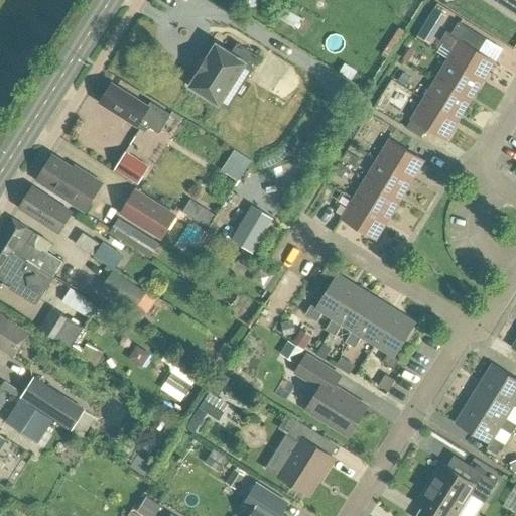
[(254,0),(246,0),(249,9),(257,7),(254,0)]
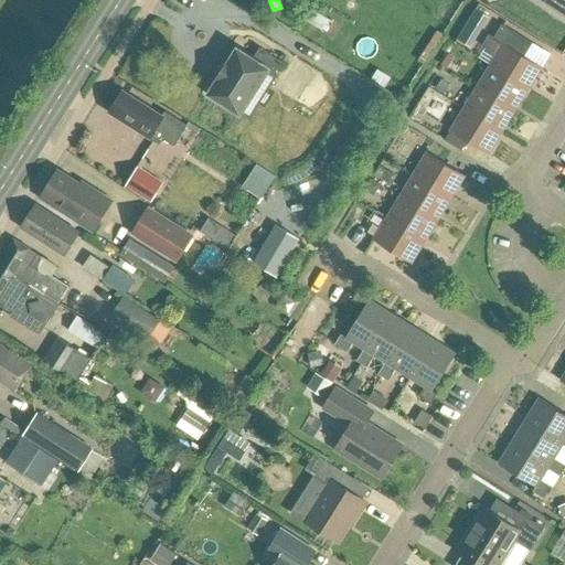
[(564,0),(544,0),(543,3),(564,17),(564,0)]
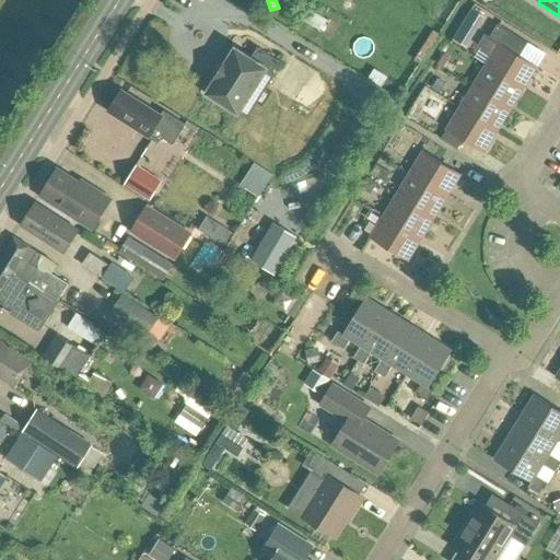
[(470,10),(462,24),(475,33),(483,18),(470,10)]
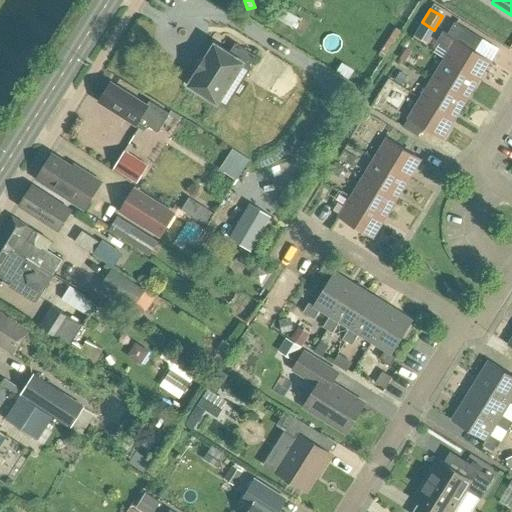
[(447,34),(443,31),(436,42),(450,50),(444,59),(478,80),(490,60),(475,51),(482,39),(455,22),(447,34)]
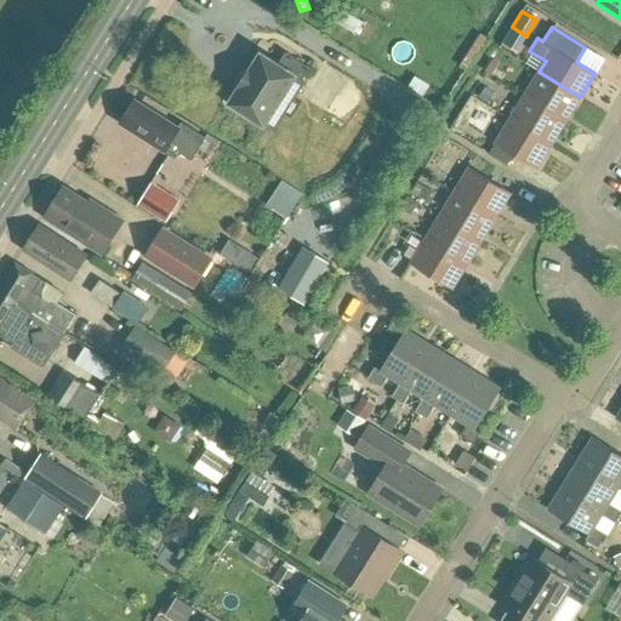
[(311,67),(286,52),(278,64),(261,53),(250,70),(240,86),(229,103),(265,125),(296,75),(302,80),(311,67)]
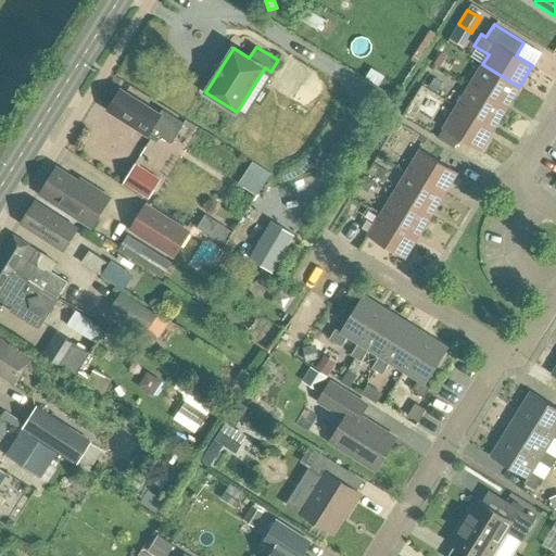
[(506,109),(519,87),(482,64),(469,86),(506,109)]
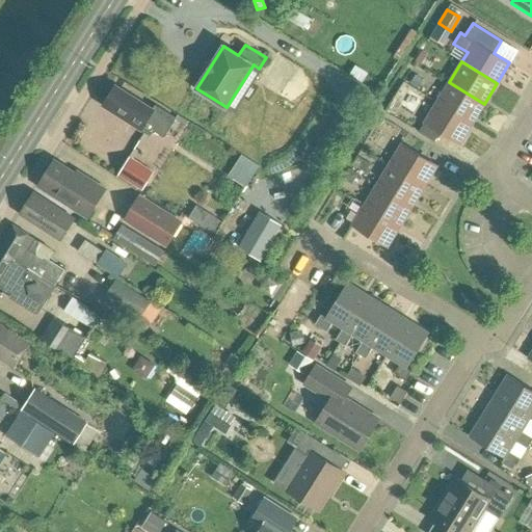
[(416,74),(411,82),(419,86),(423,78),(416,74)]
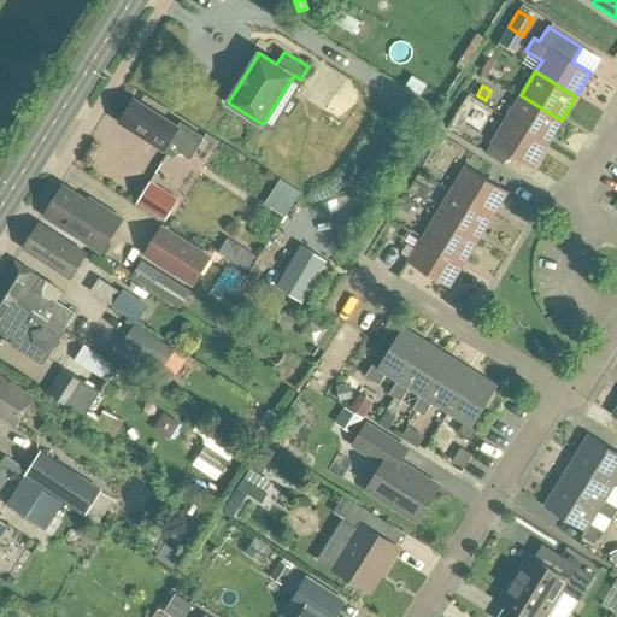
[(506,119),(547,145),(562,121),(521,95),(506,119)]
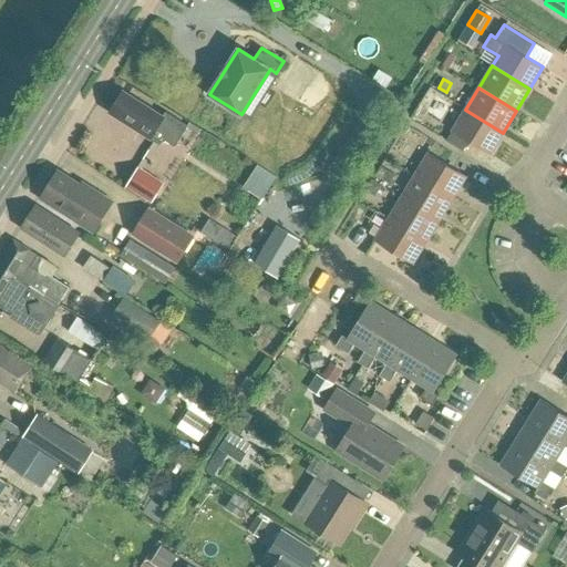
[(175,146),(189,124),(167,110),(164,115),(124,92),(111,114),(161,144),(164,140),(175,146)]
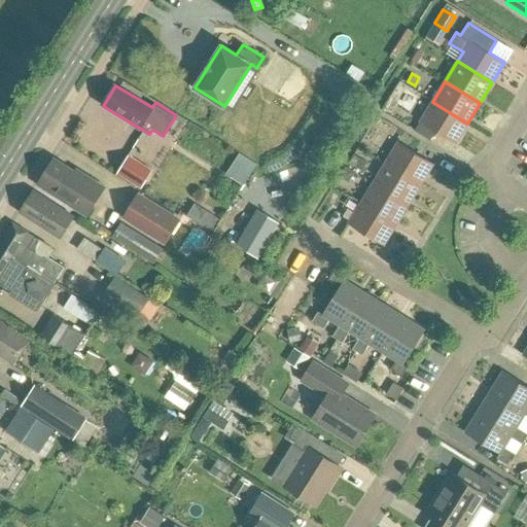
[(455,143),(467,124),(432,102),(420,121),(455,143)]
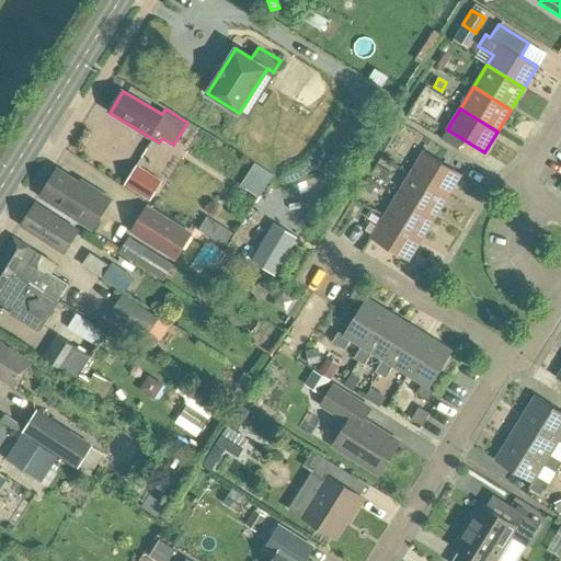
[(410,173),(448,196),(461,174),(423,151),(410,173)]
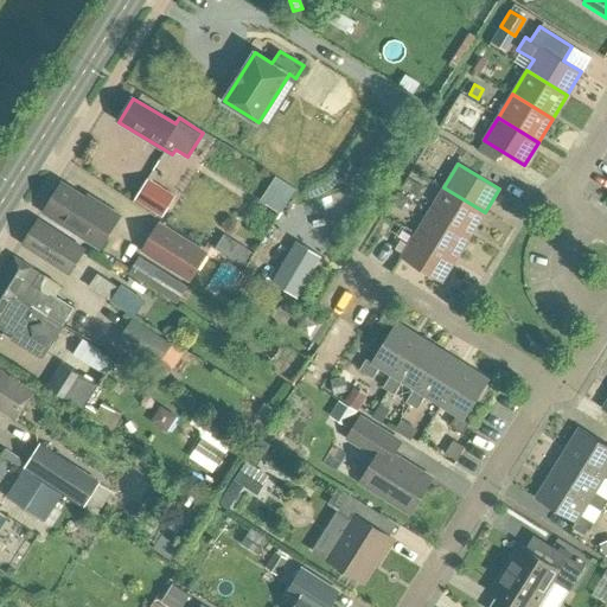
[(148,179),(135,197),(163,216),(174,197),(148,179)]
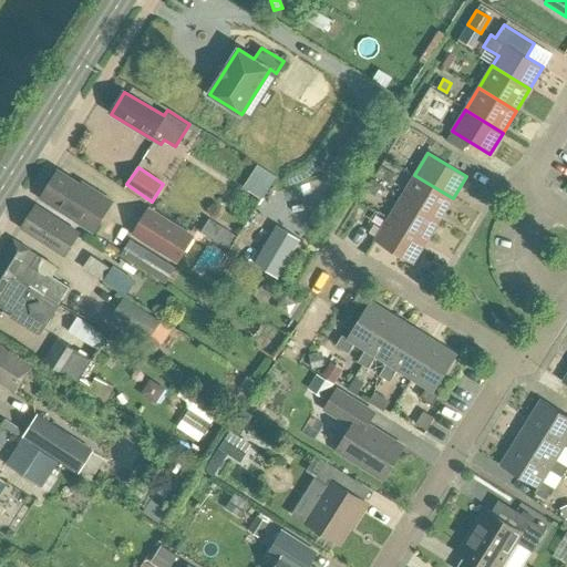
[(388,185),(394,176),(380,167),(374,176),(388,185)]
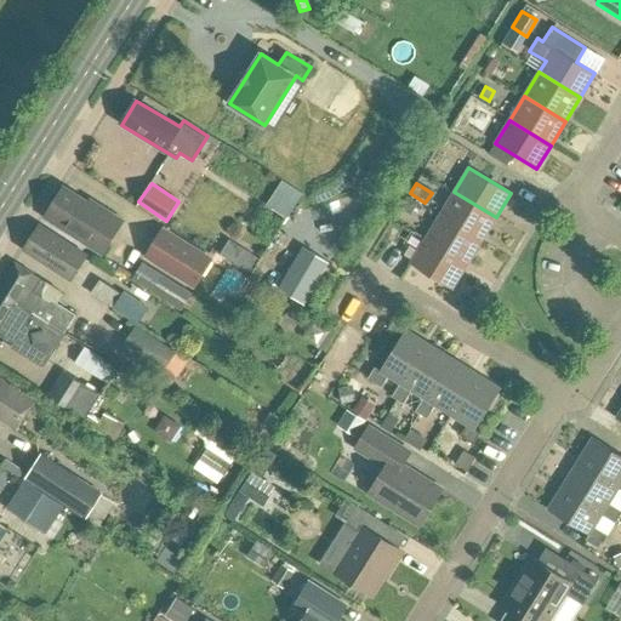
[(90,201),(63,184),(47,210),(49,211),(44,218),(102,254),(123,221),(91,199),(90,201)]
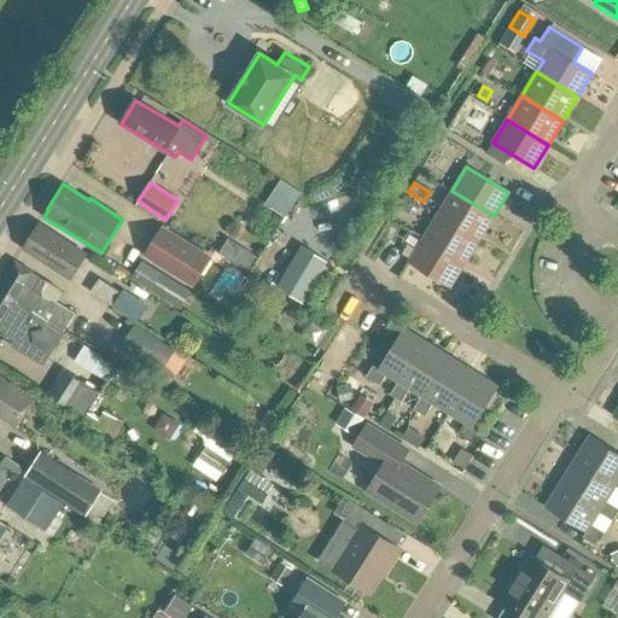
[(479,240),(494,216),(452,191),(437,215),(479,240)]
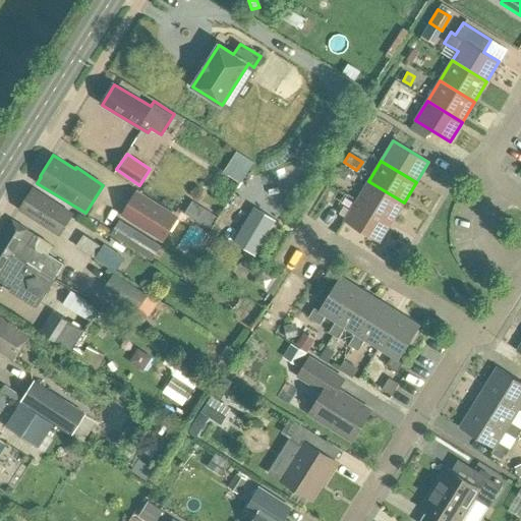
[(330,185),(341,191),(347,181),(337,174),(330,185)]
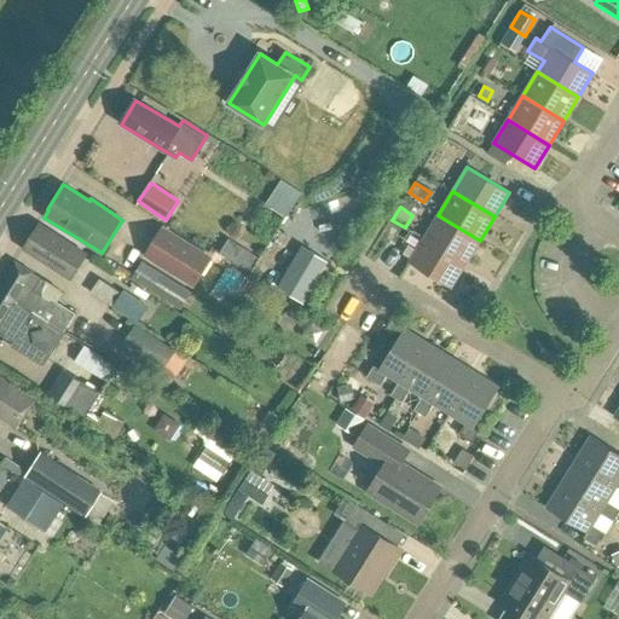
[(423,239),(466,265),(480,241),(438,215),(423,239)]
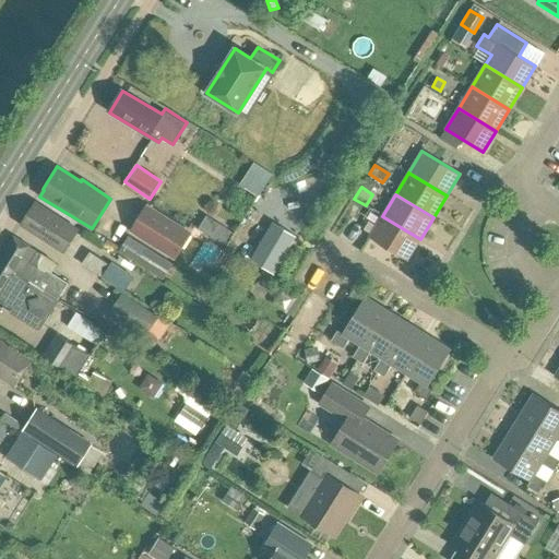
[(64,253),(81,229),(36,201),(21,225),(64,253)]
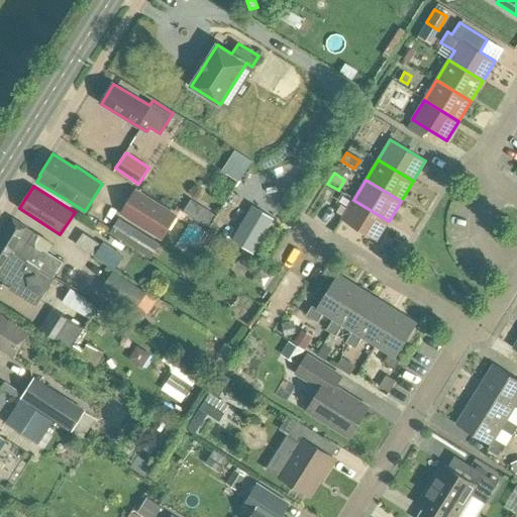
[(120,214),(162,241),(179,215),(137,189),(120,214)]
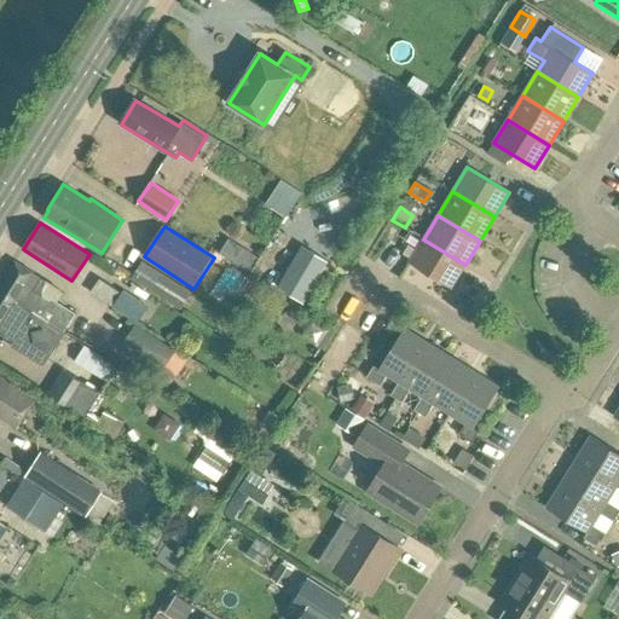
[(450,288),(466,265),(423,239),(409,262),(450,288)]
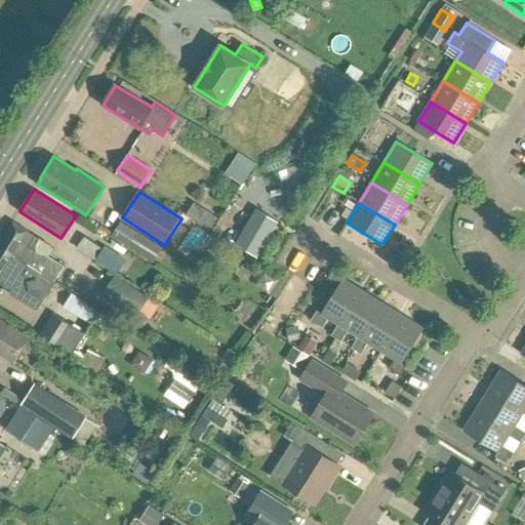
[(256,205),(236,241),(258,254),(280,219),(256,205)]
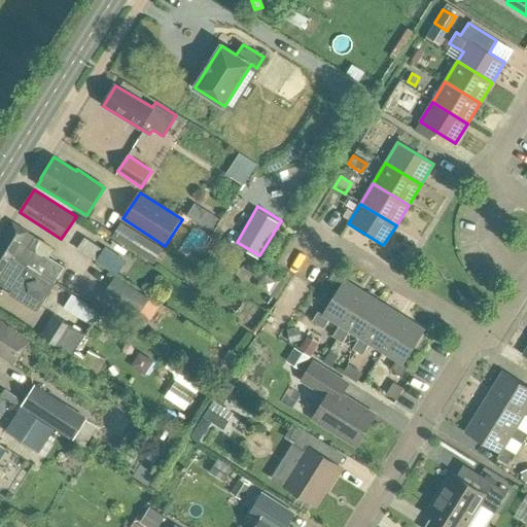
[(44,275),(58,280),(66,266),(44,253),(43,254),(30,246),(36,236),(13,222),(0,244),(0,248),(22,262),(26,264),(44,275)]
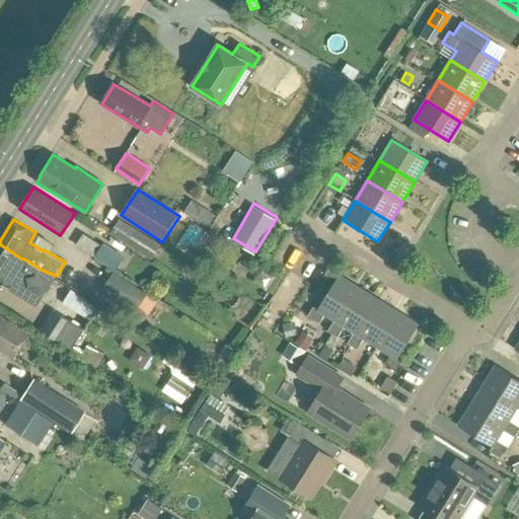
[(126,246),(149,261),(159,244),(136,230),(126,246)]
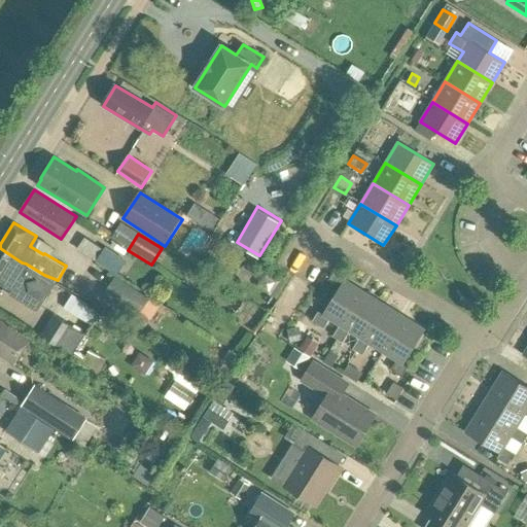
[(39,312),(58,280),(44,275),(26,264),(22,262),(0,248),(0,282),(13,290),(9,297),(35,312),(39,312)]
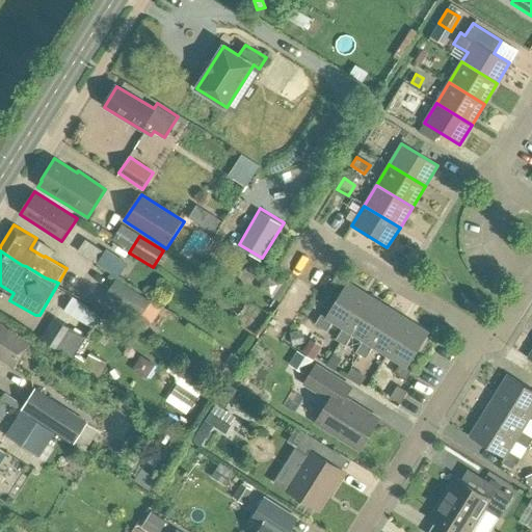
[(96,265),(117,280),(127,265),(105,250),(96,265)]
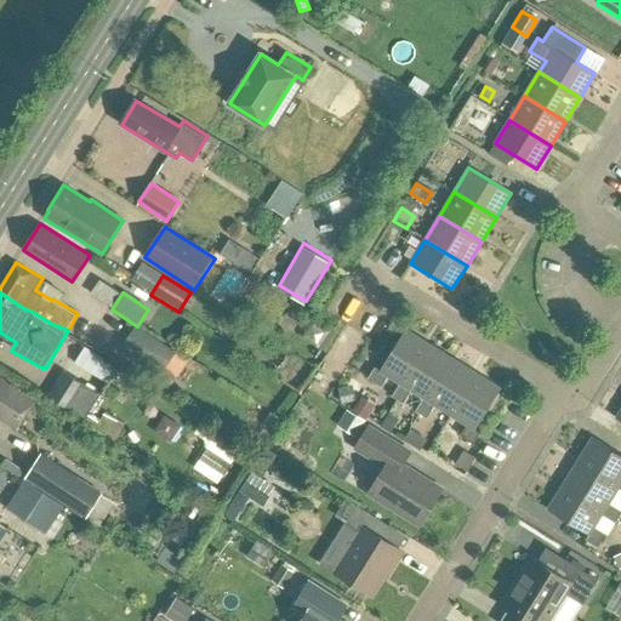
[(165,371),(177,354),(136,328),(125,346),(165,371)]
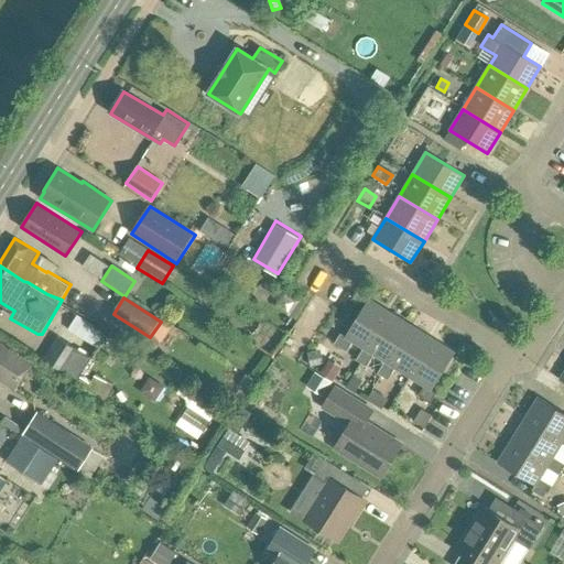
[(366,350),(390,313),(368,300),(345,337),(340,334),(334,344),(346,351),(351,342),(362,349),(366,350)]
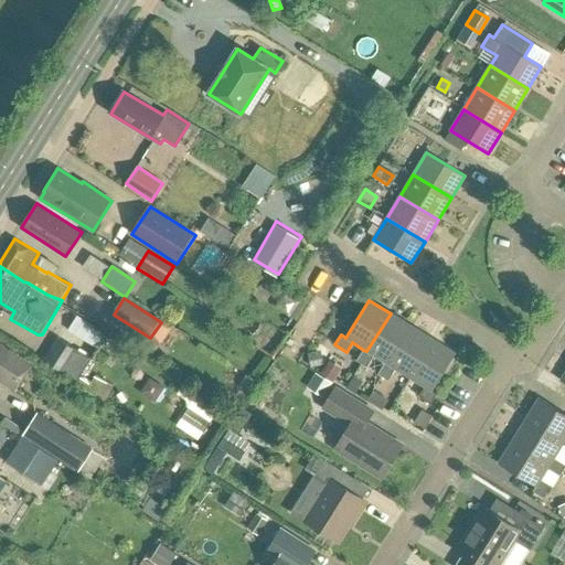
[(388,364),(412,327),(391,313),(366,351),(363,350),(356,361),(366,368),(374,355),(385,363),(388,364)]
